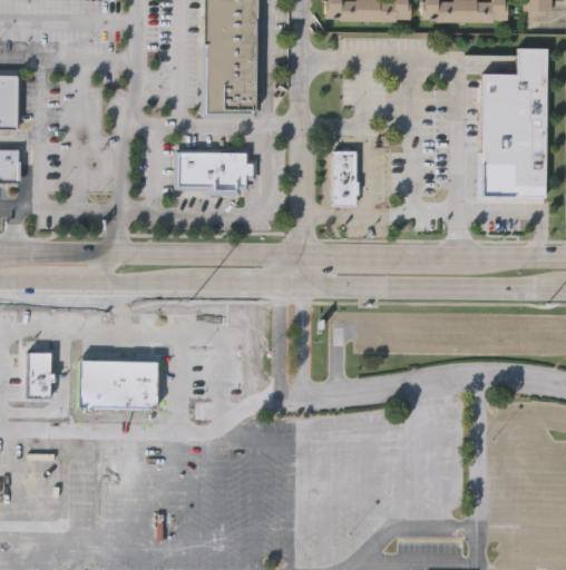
[(259,0),(257,110),(255,110),(255,115),(205,114),(206,45),(202,45),(202,0),(259,0)]
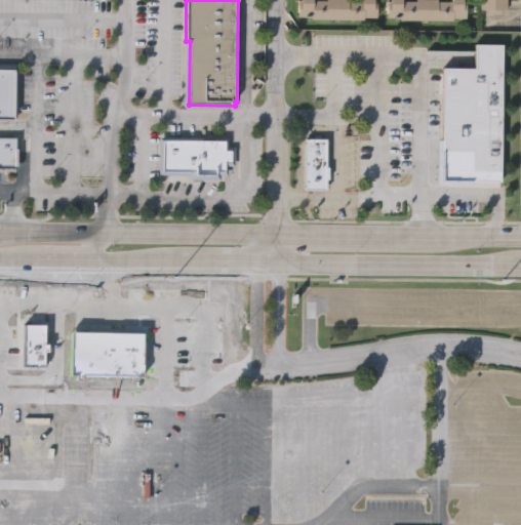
[(299,0),(374,0),(374,9),(378,9),(378,17),(366,17),(366,19),(313,19),(313,17),(299,17),(299,0)]
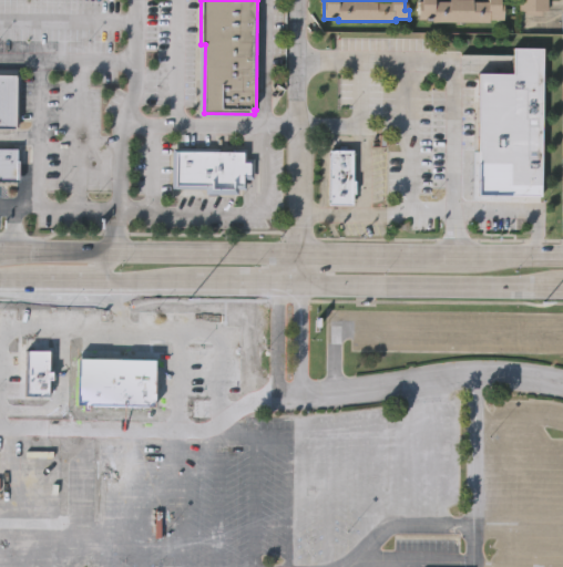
[(420,0),(436,0),(436,1),(451,1),(451,0),(473,0),(473,1),(490,1),(490,0),(501,0),(501,10),(505,11),(505,20),(492,20),(492,23),(434,22),(434,20),(420,20),(420,0)]
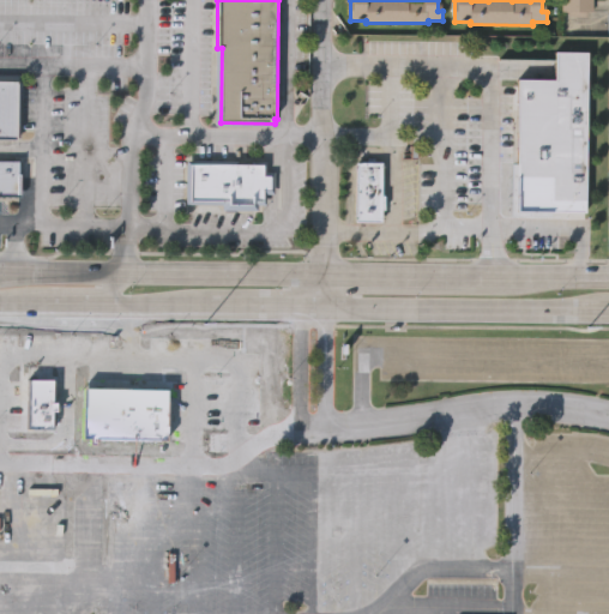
[(566,0),(597,0),(597,12),(590,12),(590,16),(572,17),(572,11),(566,11),(566,0)]
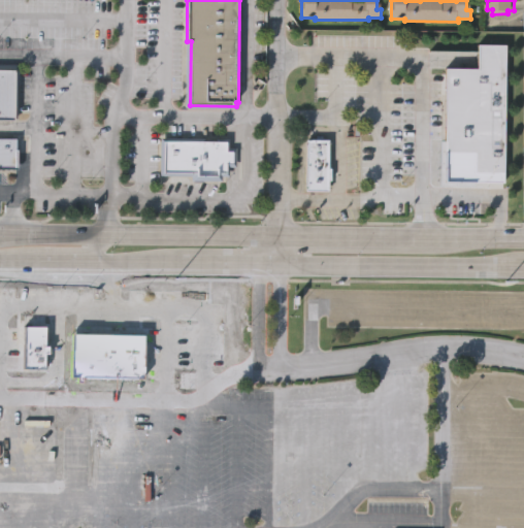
[(446,56),(478,57),(478,33),(508,33),(505,177),(440,176),(441,130),(445,130),(446,56)]
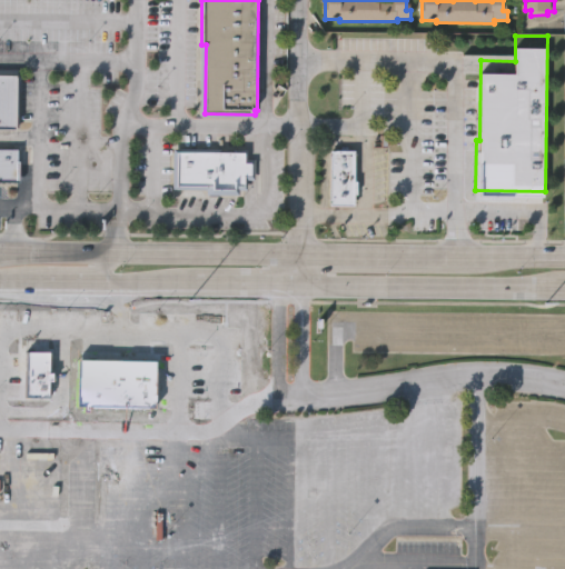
[(0,73),(20,75),(19,131),(0,131),(0,73)]
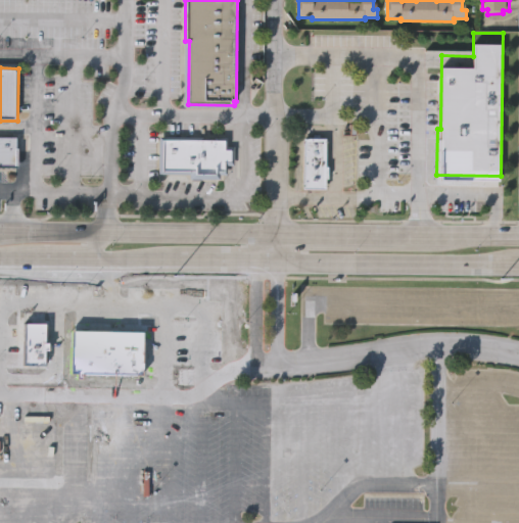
[(163,134),(231,135),(231,144),(238,144),(238,164),(232,164),(232,179),(194,178),(194,172),(162,172),(163,134)]
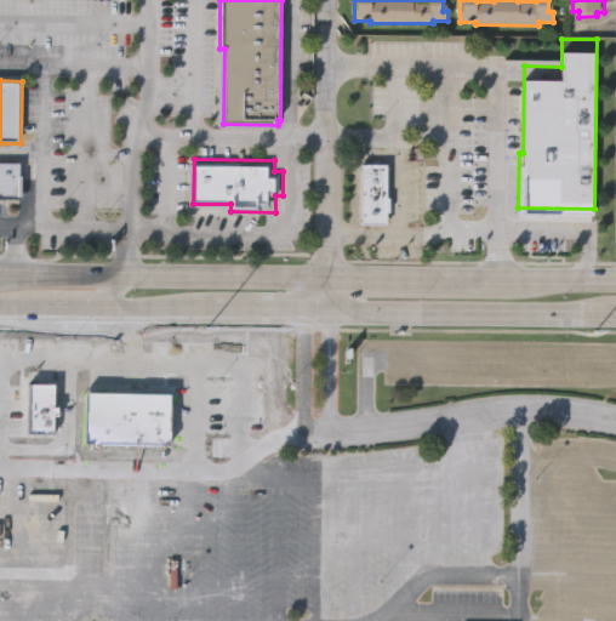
[(24,177),(24,200),(0,200),(0,163),(40,163),(40,177),(24,177)]
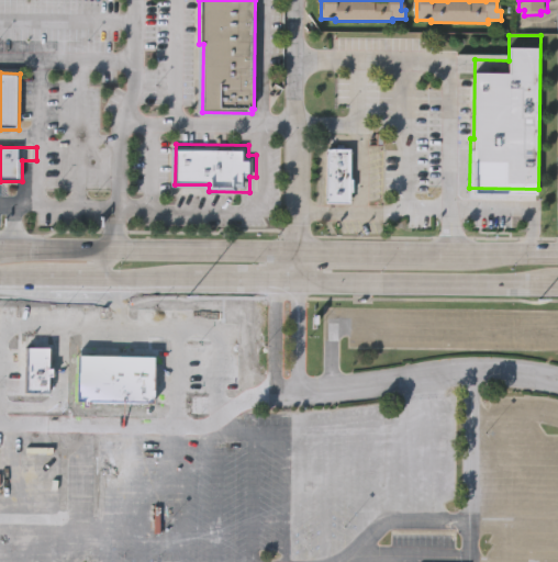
[(355,189),(354,201),(330,201),(331,147),(353,147),(353,178),(357,178),(357,189),(355,189)]
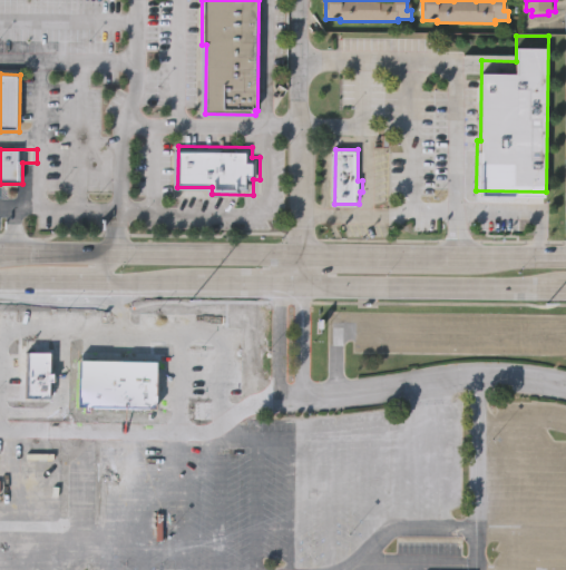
[(32,353),(32,397),(55,397),(55,353),(32,353)]
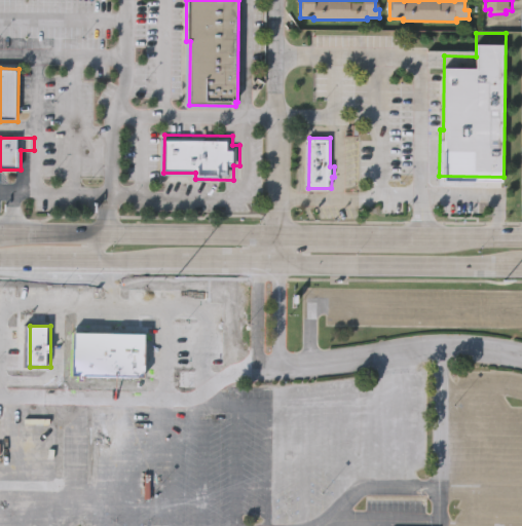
[(78,332),(78,375),(149,377),(149,333),(78,332)]
